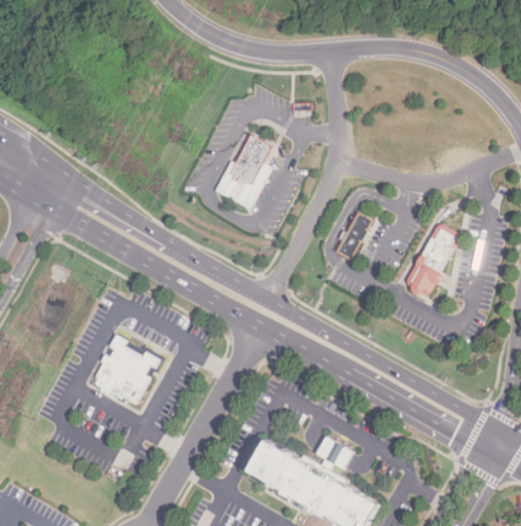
[(270,148),(262,164),(270,170),(250,210),(216,191),(230,162),(234,164),(250,137),(270,148)]
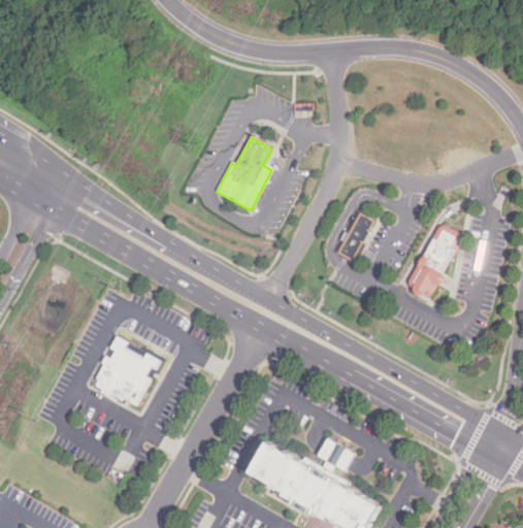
[(351,261),(337,254),(359,215),(372,222),(367,232),(368,232),(362,243),(361,243),(351,261)]
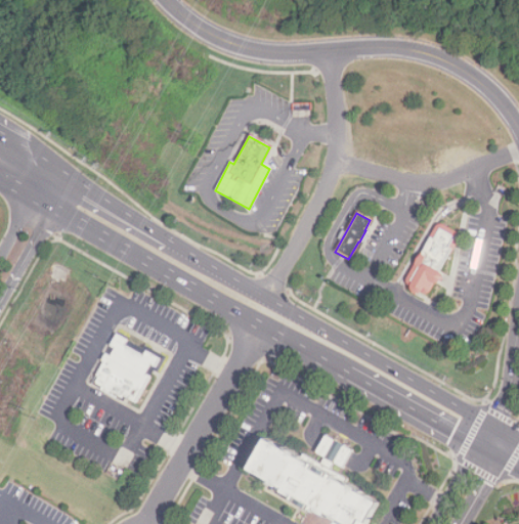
[(455,234),(452,238),(448,246),(447,248),(435,269),(429,280),(423,291),(417,287),(411,284),(404,279),(415,261),(414,261),(424,243),(425,243),(436,224),(455,234)]
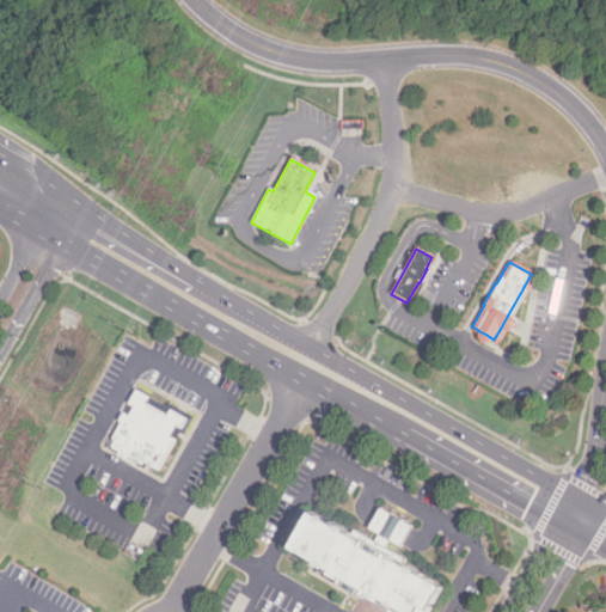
[(133,391),(147,398),(146,402),(160,410),(164,404),(188,418),(178,435),(172,433),(169,440),(172,441),(155,471),(144,465),(140,470),(103,450),(109,436),(110,438),(118,423),(115,422),(120,414),(123,415),(128,405),(126,404),(133,391)]
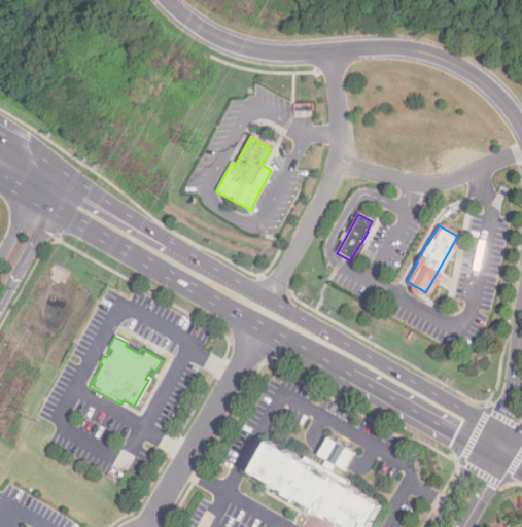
[(338,441),(341,443),(342,443),(345,445),(355,451),(355,452),(347,466),(346,467),(337,462),(333,469),(350,480),(348,483),(366,492),(366,494),(383,503),(375,518),(373,521),(369,526),(351,526),(348,525),(347,526),(329,517),(327,520),(309,510),(297,502),(287,497),(279,492),(272,488),(267,485),(266,485),(268,480),(250,469),(258,456),(261,453),(268,438),(285,449),(286,447),(304,457),(306,454),(323,464),(326,457),(317,452),(318,450),(326,435),(327,434),(338,441)]
